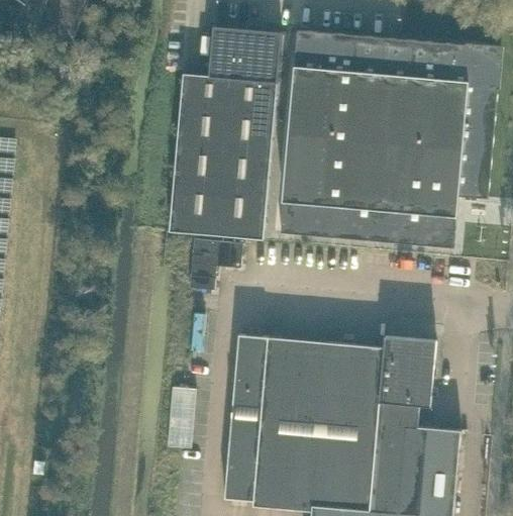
[(262,238),(279,31),(211,25),(206,75),(181,73),(167,230),(262,238)]
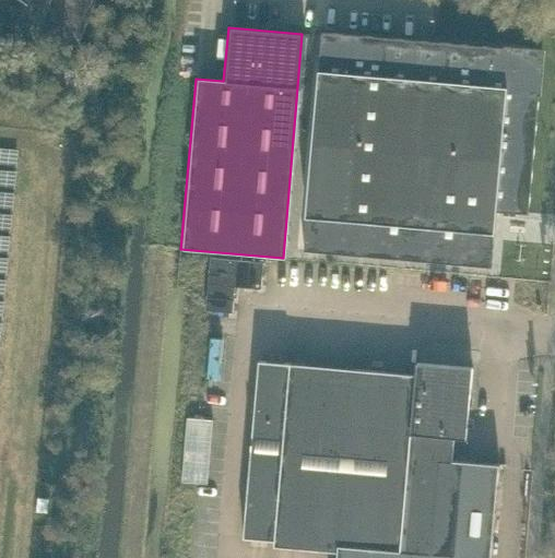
[(535,55),(520,54),(319,36),(300,251),(488,268),(494,211),(514,212),(522,213),(535,55)]
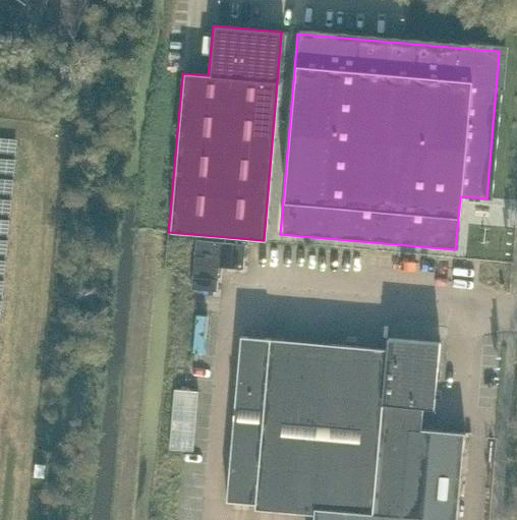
[(246,244),(197,239),(193,288),(218,290),(220,266),(244,268),(246,244)]
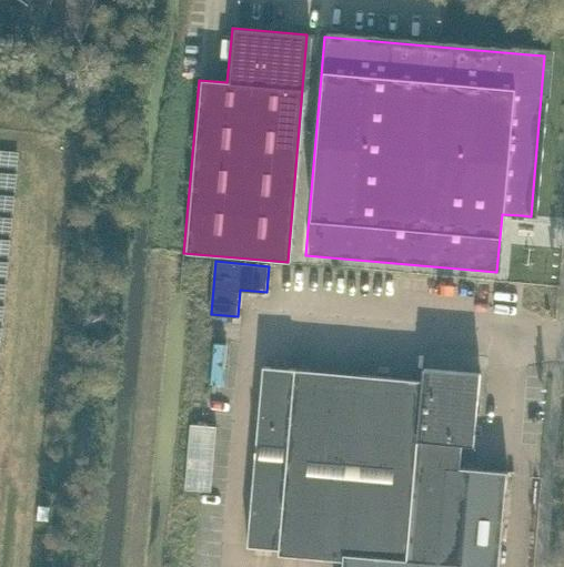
[(249,498),(244,547),(275,549),(275,555),(340,560),(340,562),(339,566),(495,566),(504,472),(456,468),(457,446),(459,446),(459,445),(471,446),(477,374),(420,368),(420,381),(355,375),(292,370),(285,368),(268,367),(260,366),(249,498)]
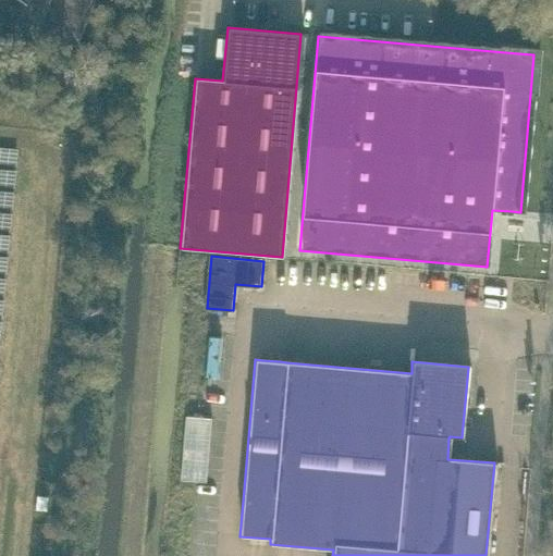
[(186,474),(213,476),(214,408),(187,407),(186,474)]
